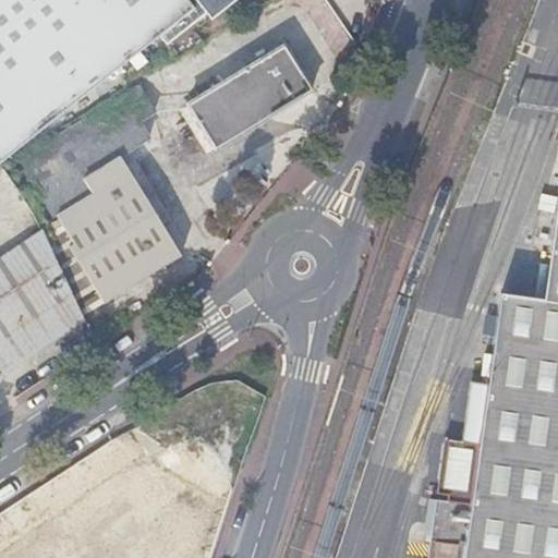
[(0,0),(0,164),(1,164),(161,37),(169,46),(209,13),(214,19),(235,1),(233,0),(0,0)]
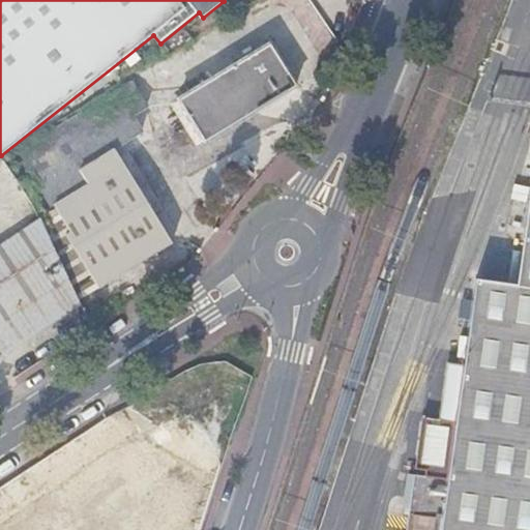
[(267,102),(294,86),(270,42),(178,98),(203,141),(267,102)]
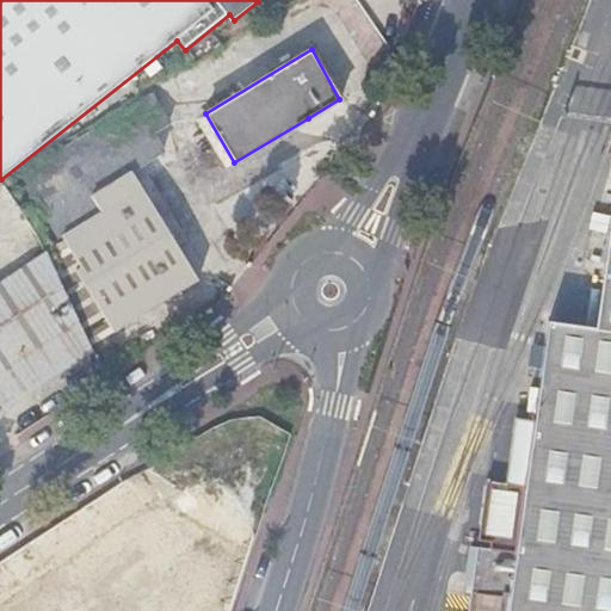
[(158,105),(148,92),(20,170),(30,185),(158,105)]
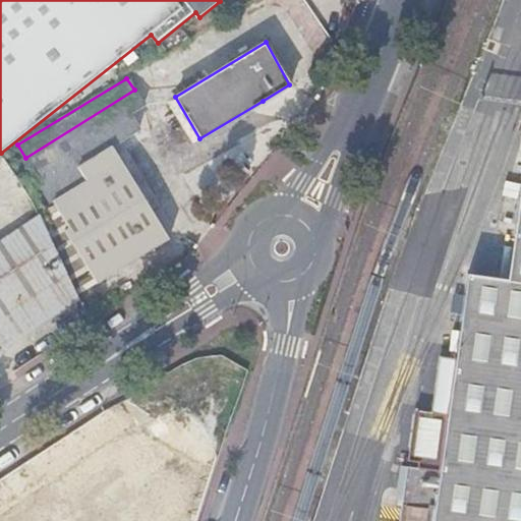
[(145,107),(134,90),(25,158),(66,226),(61,229),(94,281),(167,237),(155,217),(112,147),(138,130),(130,116),(145,107)]
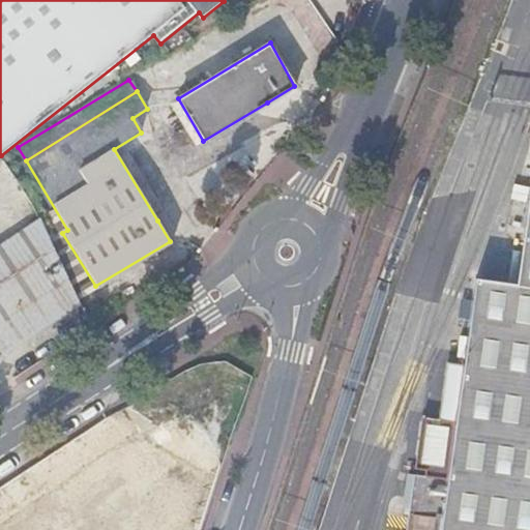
[(529,529),(529,206),(520,282),(476,275),(446,476),(415,473),(406,529),(529,529)]
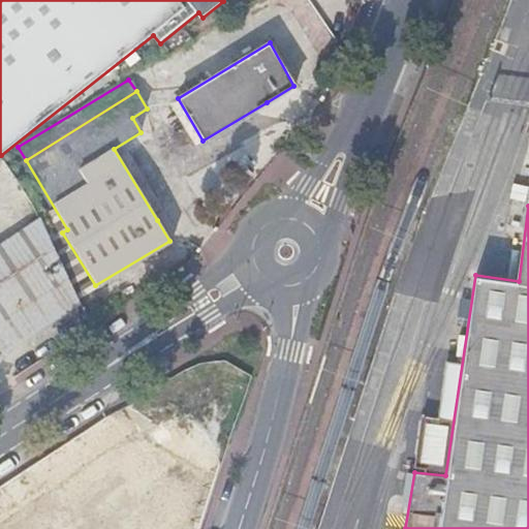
[(0,350),(3,354),(81,303),(39,218),(0,244),(0,350)]
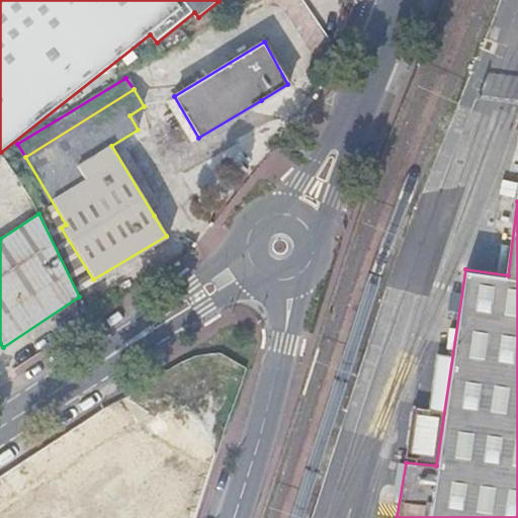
[(196,517),(211,446),(163,469),(151,445),(182,431),(108,415),(0,466),(24,517),(42,517),(74,504),(80,517),(196,517)]
